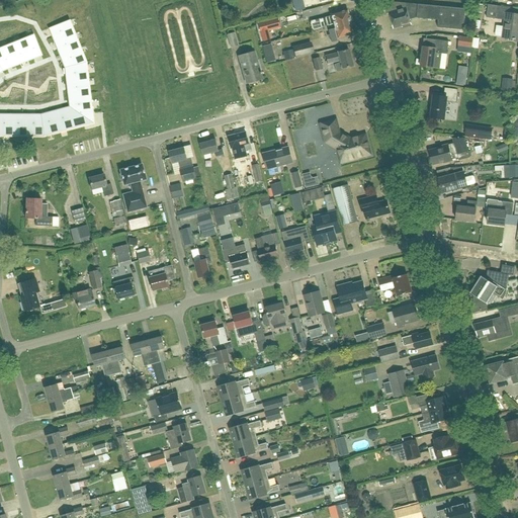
[(303,9),(300,0),(291,0),(295,11),(303,9)]
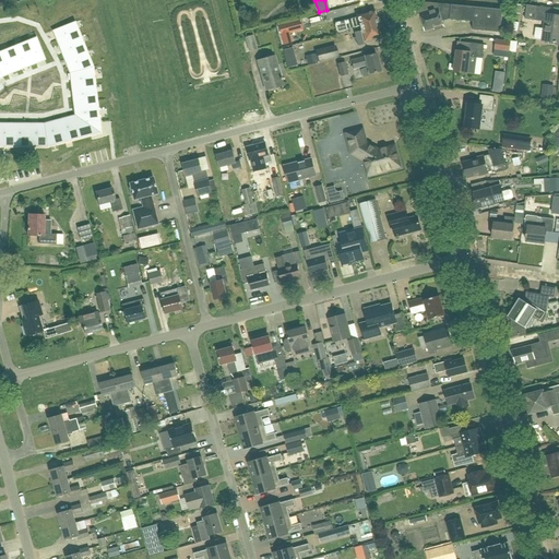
[(435,32),(444,28),(442,22),(450,20),(473,22),(473,31),(500,33),(502,11),(439,4),(424,3),(407,8),(411,19),(420,15),(426,32),(433,30),(435,32)]
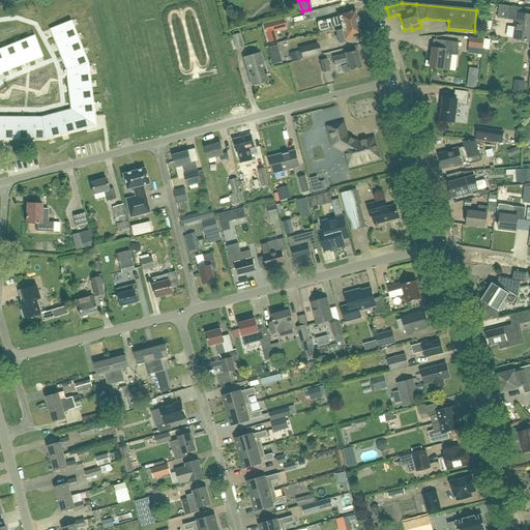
[(526,9),(499,5),(498,19),(517,22),(514,39),(529,40),(529,16),(525,16),(526,9)]
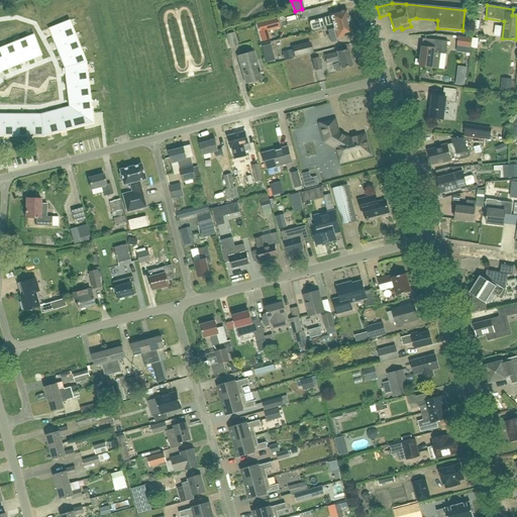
[(322,27),(333,24),(333,26),(349,22),(346,10),(330,14),(330,16),(312,21),(310,23),(312,29),(314,30),(320,29),(322,27)]
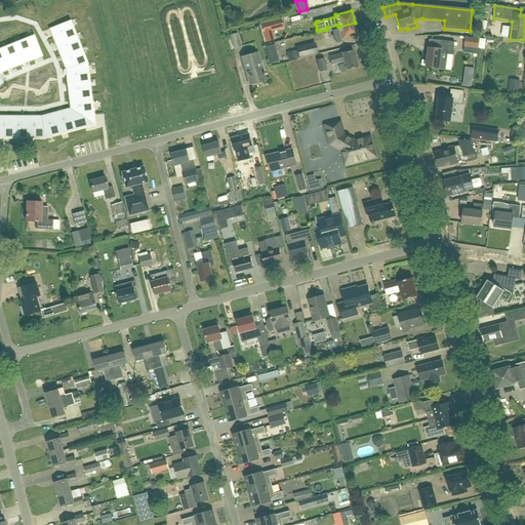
[(281,19),(260,25),(266,42),(274,40),(272,32),(283,28),(281,19)]
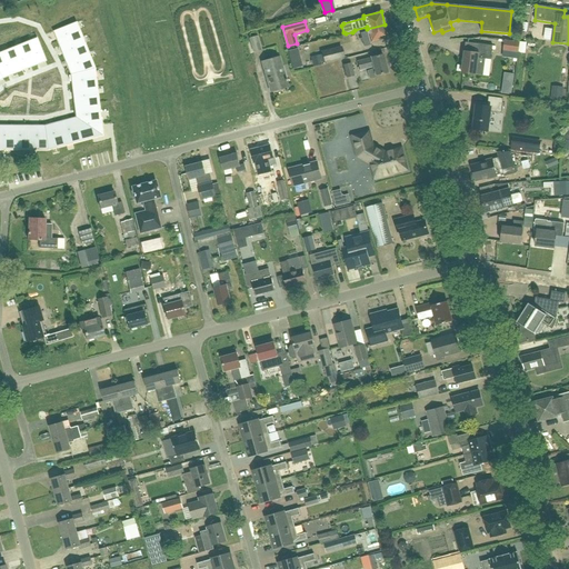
[(0,150),(48,151),(103,137),(95,69),(77,22),(52,31),(53,32),(55,32),(58,40),(57,41),(59,47),(60,47),(63,55),(62,56),(65,61),(66,61),(69,69),(68,70),(70,75),(70,76),(71,76),(72,85),(71,85),(72,90),(73,90),(75,99),(73,100),(75,111),(81,110),(82,117),(75,119),(75,118),(68,119),(69,120),(60,122),(60,121),(53,123),(53,125),(45,127),(45,126),(39,126),(39,127),(30,127),(30,126),(23,126),(23,127),(15,127),(15,126),(8,126),(8,127),(0,126),(0,150)]
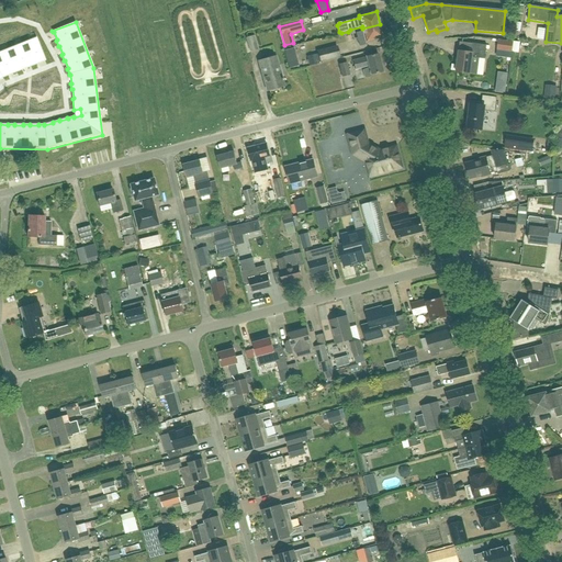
[(368,42),(383,37),(380,24),(362,29),(363,32),(357,33),(360,46),(369,44),(368,42)]
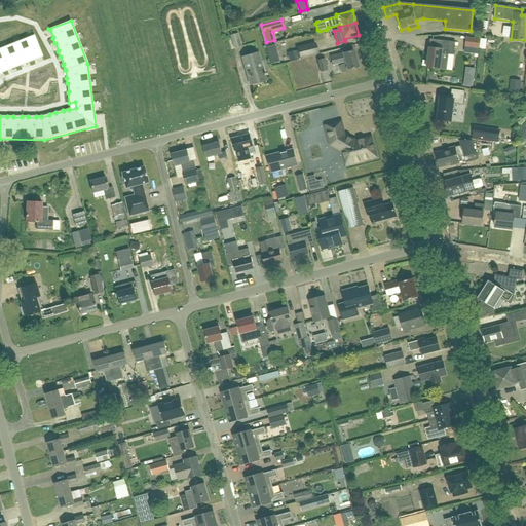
[(242,46),(238,33),(231,35),(235,48),(242,46)]
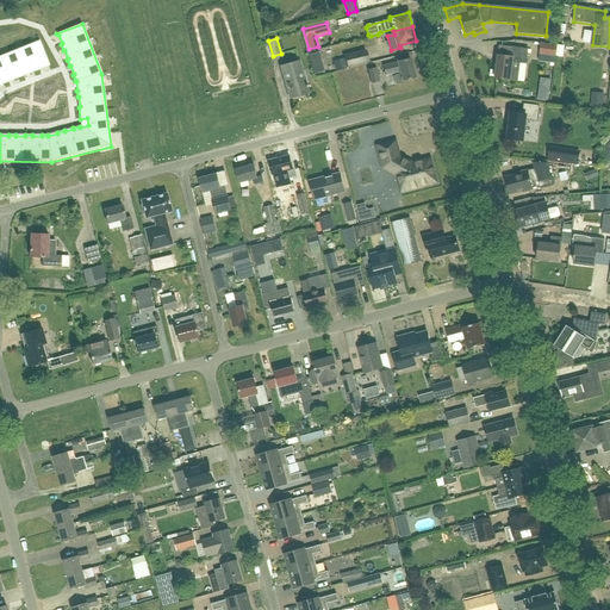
[(0,56),(0,85),(1,83),(2,85),(8,82),(8,81),(17,78),(18,79),(24,76),(24,75),(32,72),(33,73),(39,70),(38,69),(48,66),(48,67),(49,66),(39,41),(0,56)]
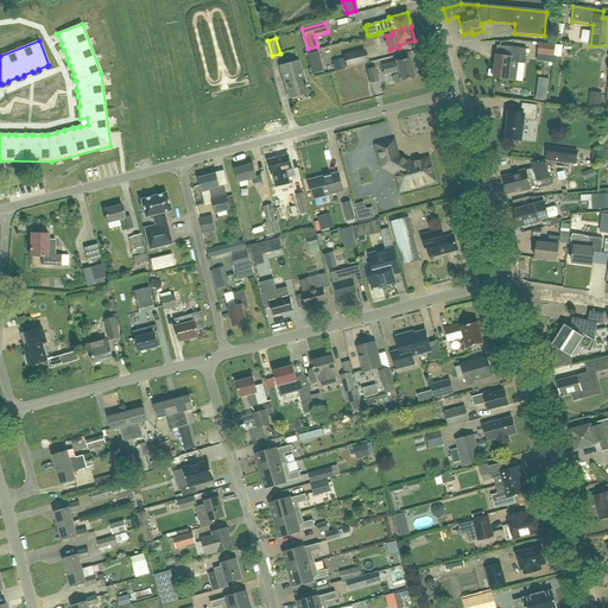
[(540,43),(538,54),(555,56),(556,45),(540,43)]
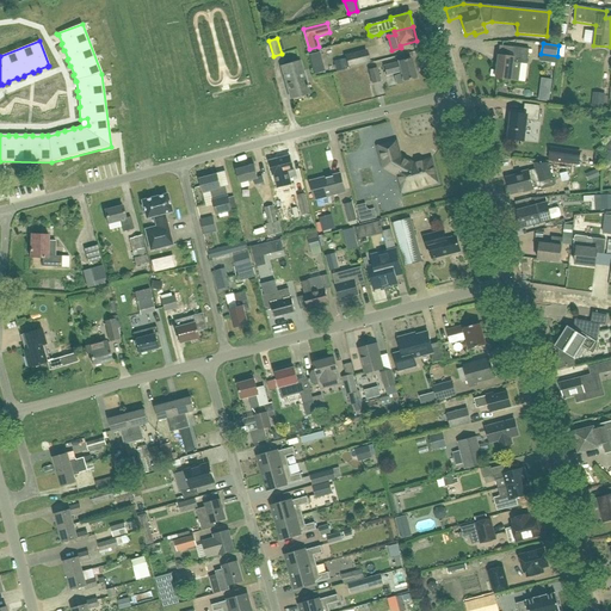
[(497,80),(512,81),(520,82),(523,66),(528,66),(530,51),(514,49),(513,59),(499,57),(497,80)]
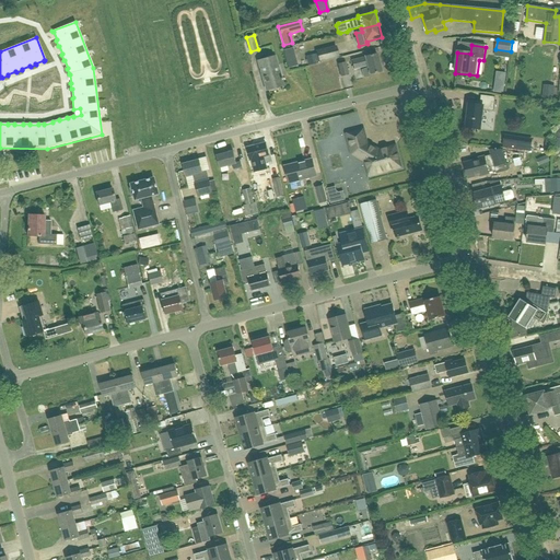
[(337,46),(316,51),(319,62),(340,57),(337,46)]
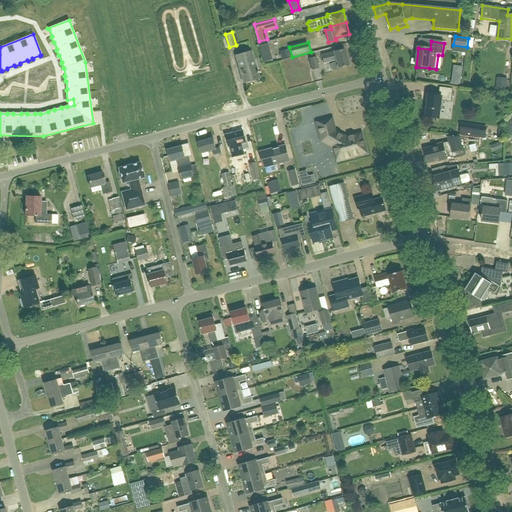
[(335,60),(336,62),(330,64),(332,71),(338,70),(338,68),(348,65),(344,49),(333,52),(321,56),(323,63),(335,60)]
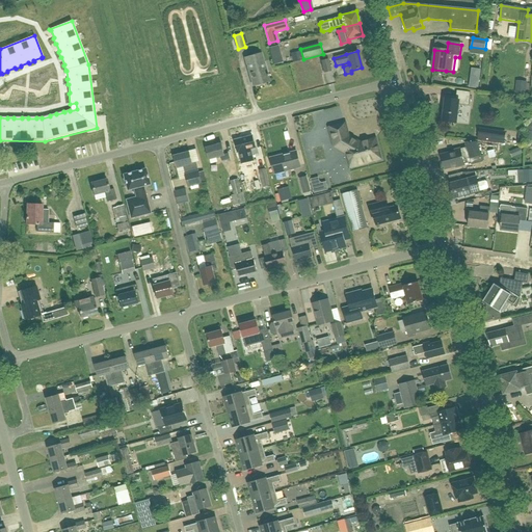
[(300,52),(291,55),(293,62),(301,60),(300,52)]
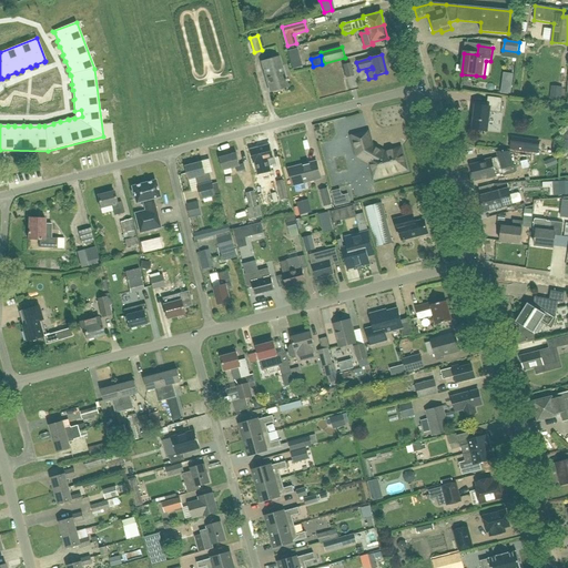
[(270,92),(287,88),(279,57),(261,62),(270,92)]
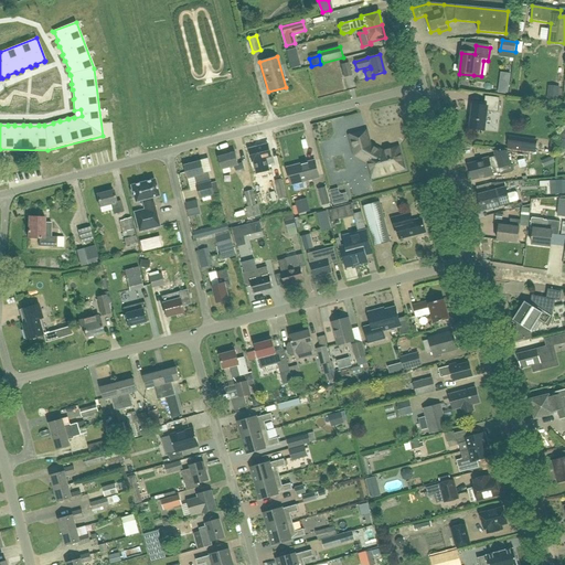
[(300,67),(298,59),(288,61),(290,70),(300,67)]
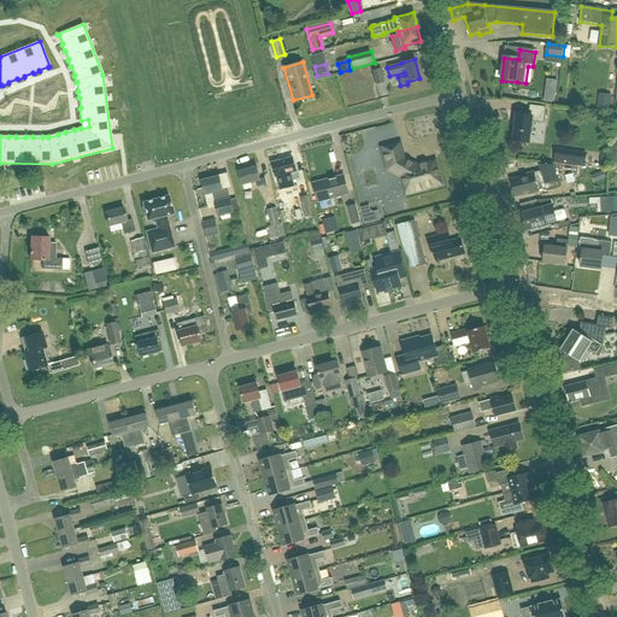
[(380,70),(375,71),(372,71),(376,86),(383,83),(380,70)]
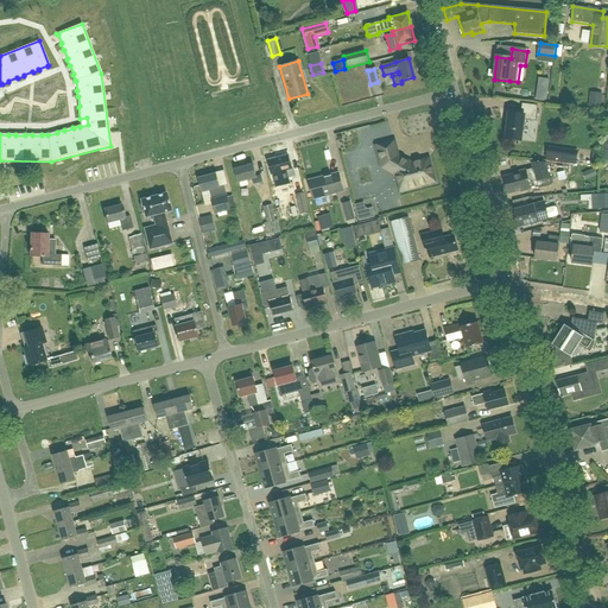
[(538,89),(537,100),(546,101),(548,90),(538,89)]
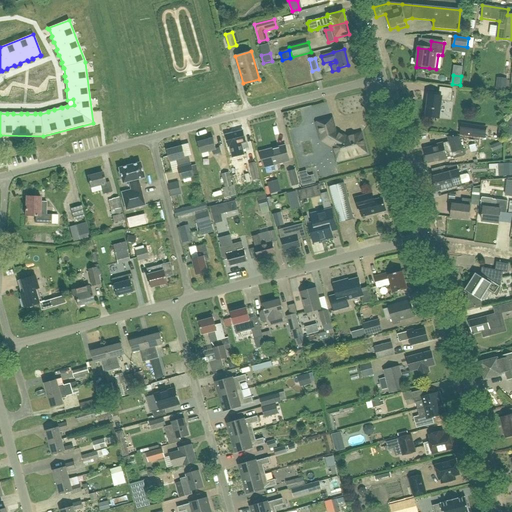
[(498,80),(497,90),(506,91),(507,81),(498,80)]
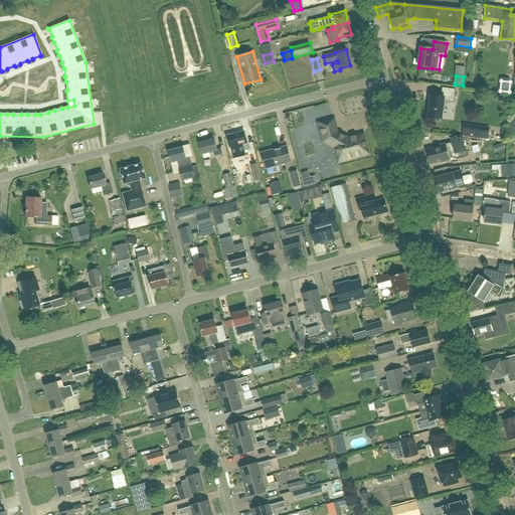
[(428,119),(443,120),(445,103),(455,104),(456,91),(443,90),(442,99),(432,97),(428,119)]
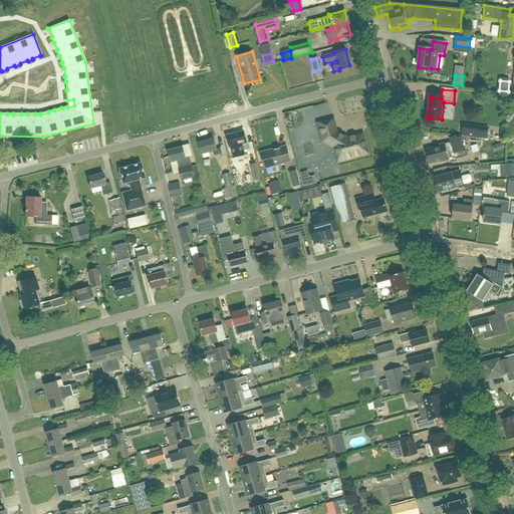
[(323,142),(335,149),(338,162),(345,161),(355,158),(355,157),(365,154),(363,146),(365,145),(362,135),(351,138),(352,139),(349,140),(336,132),(333,119),(317,123),(321,137),(322,136),(323,142)]
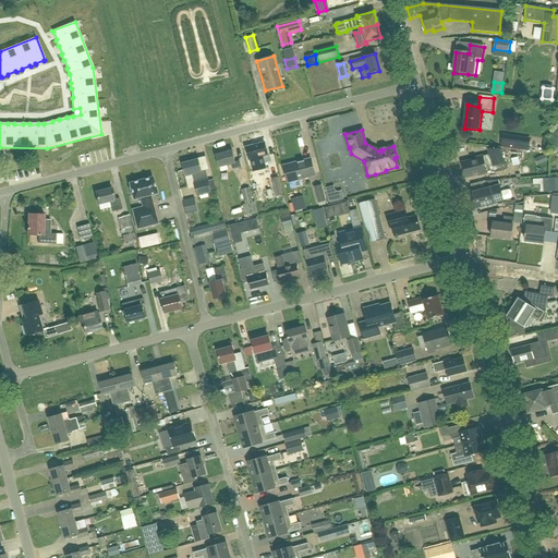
[(513,137),(511,148),(524,149),(526,138),(513,137)]
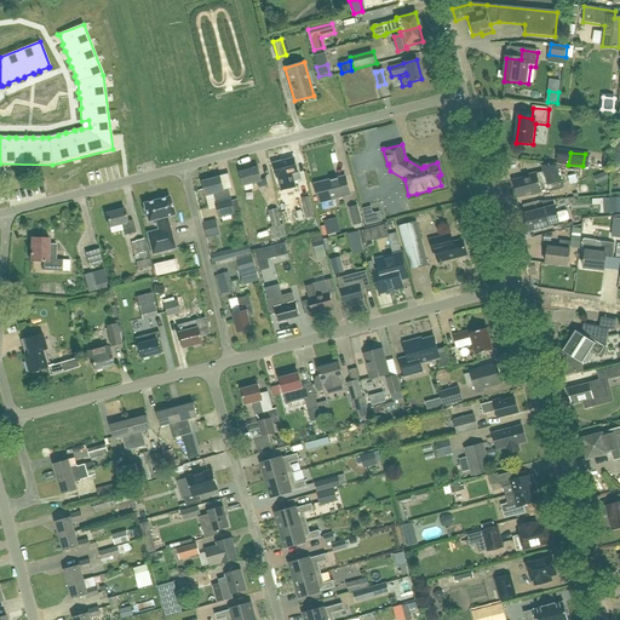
[(288,182),(299,179),(294,159),(274,164),(277,178),(286,176),(288,182)]
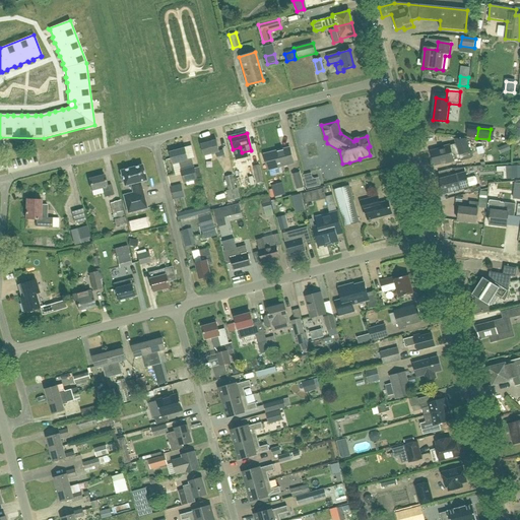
[(472,150),(479,148),(476,137),(468,140),(472,150)]
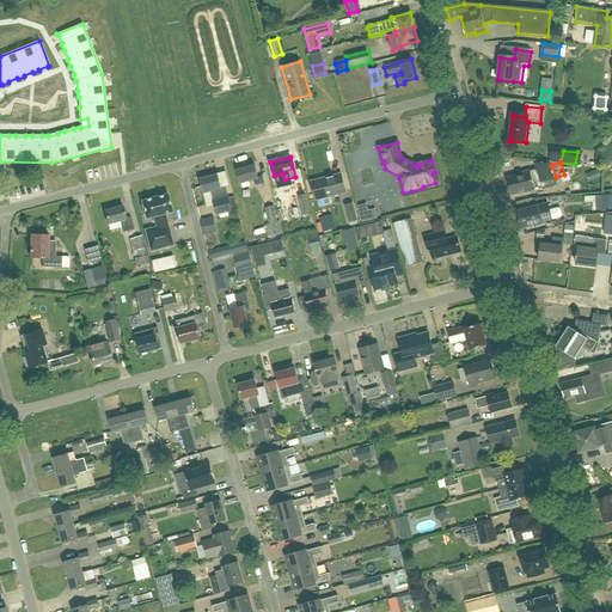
[(518,177),(508,179),(512,196),(524,193),(524,195),(534,191),(534,190),(542,188),(542,190),(555,187),(552,179),(549,165),(536,165),(537,171),(530,172),(530,171),(518,175),(518,177)]
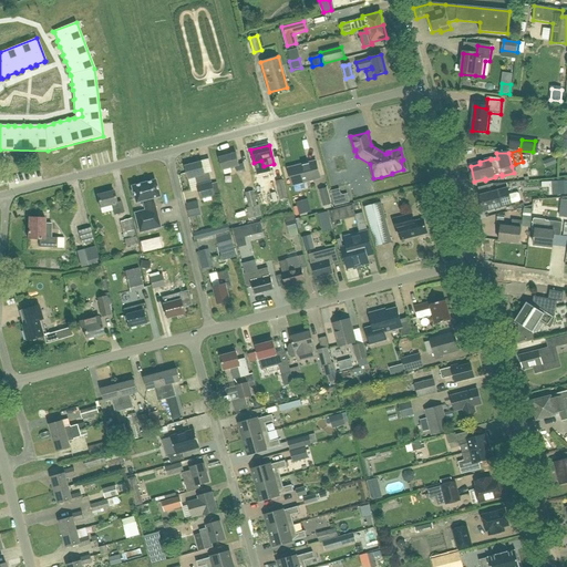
[(237,172),(245,169),(244,164),(239,165),(236,154),(219,158),(223,171),(235,167),(237,172)]
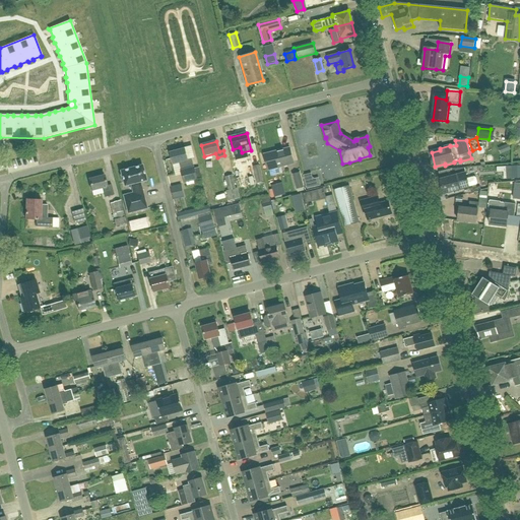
[(268,170),(294,164),(289,147),(264,154),(268,170)]
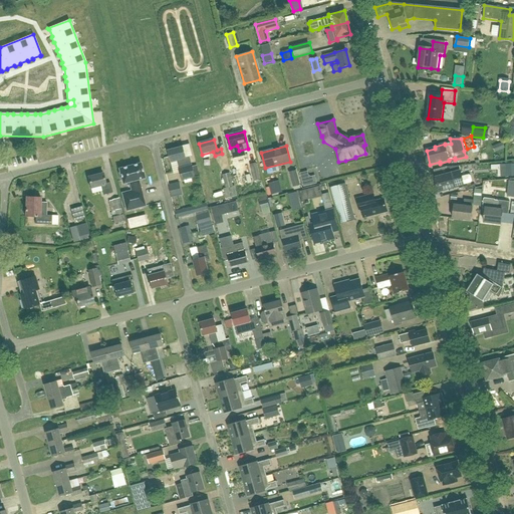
[(190,158),(186,159),(183,148),(168,152),(171,163),(178,161),(182,181),(195,178),(195,177),(192,168),(190,158)]
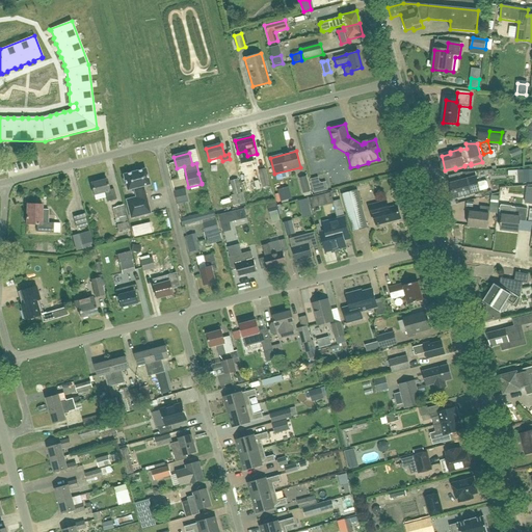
[(127,201),(131,218),(150,213),(142,186),(149,185),(145,169),(123,176),(124,179),(123,180),(125,187),(126,186),(127,190),(134,189),(136,197),(127,201)]
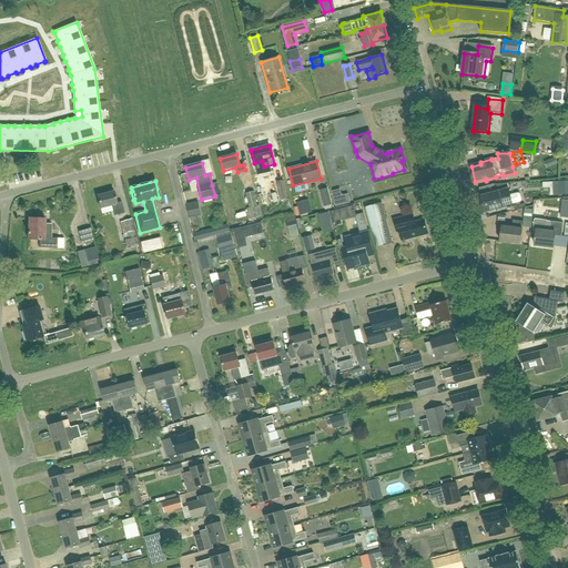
[(567,181),(558,182),(554,182),(554,195),(558,195),(567,194),(567,181)]
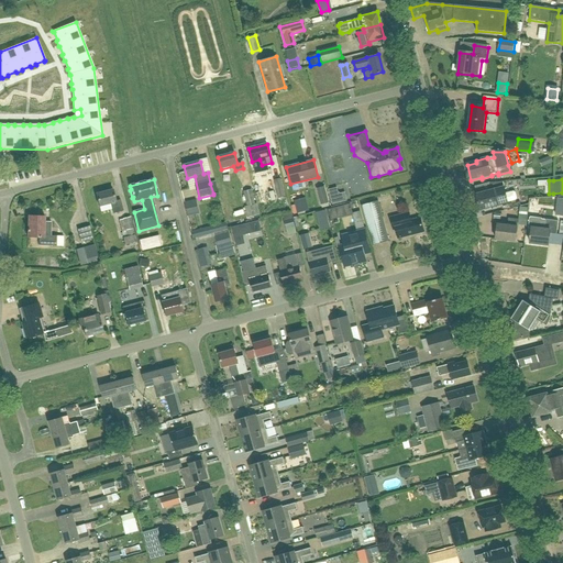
[(479,211),(498,206),(508,203),(508,202),(516,200),(517,199),(516,192),(514,191),(506,194),(504,183),(489,184),(490,191),(475,196),(479,211)]
